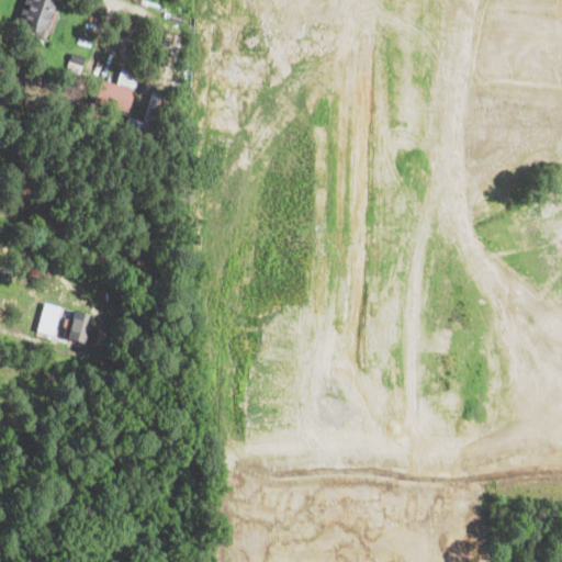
[(54,0),(43,37),(42,37),(13,27),(22,0),(54,0)]
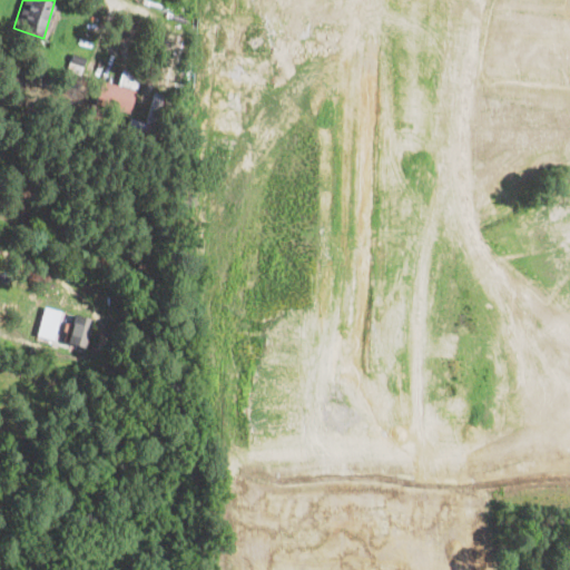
[(87,60),(86,62),(80,76),(66,69),(69,60),(71,61),(74,55),(87,59),(87,60)]
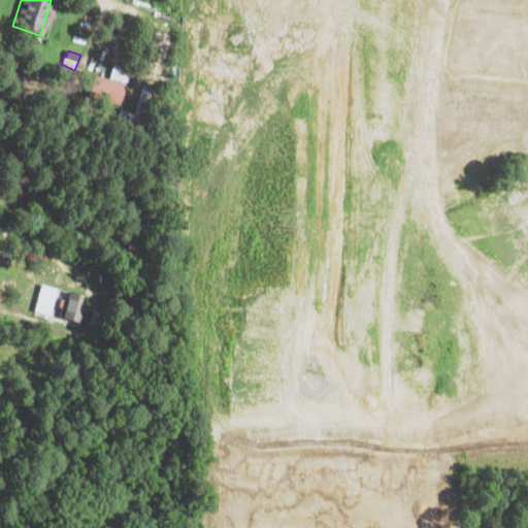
[(120,106),(120,107),(89,97),(97,74),(127,86),(120,106)]
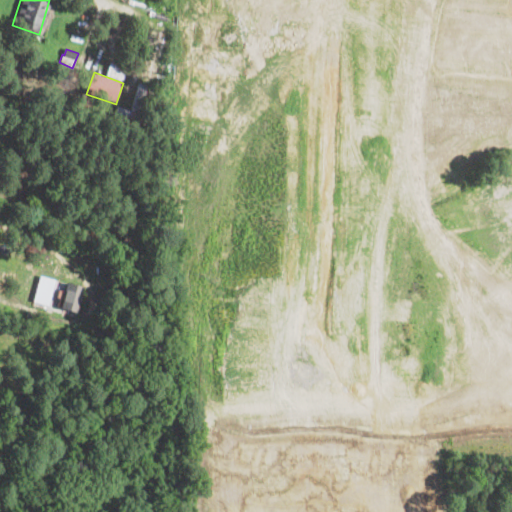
[(59,88),(57,95),(46,91),(51,79),(60,83),(58,88),(59,88)]
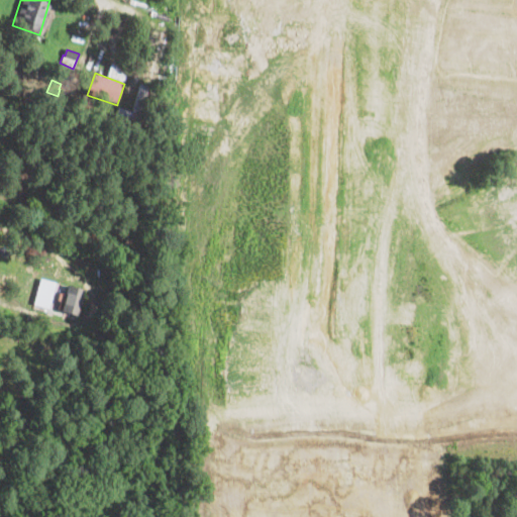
[(144,128),(142,132),(113,121),(113,120),(118,106),(148,116),(144,128)]
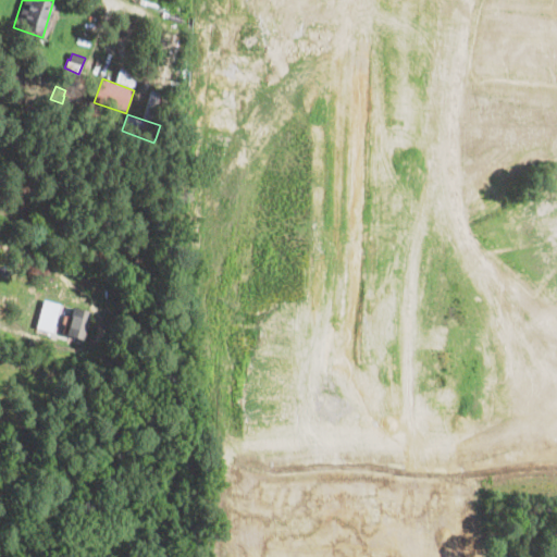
[(147,270),(146,273),(130,268),(134,254),(150,259),(147,270)]
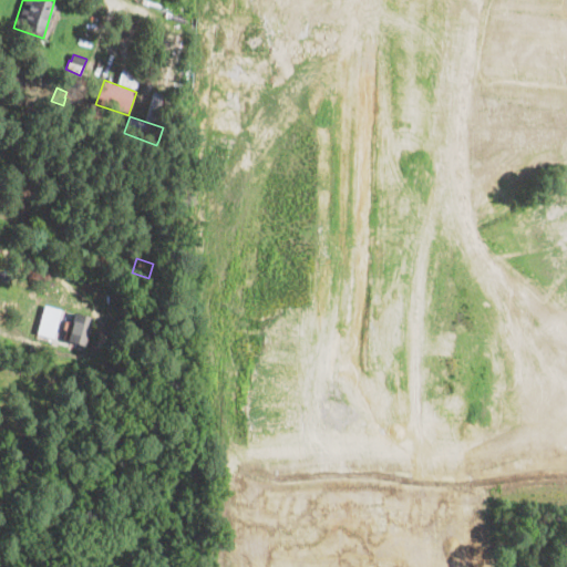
[(129,303),(125,313),(112,309),(115,297),(117,291),(131,295),(129,303)]
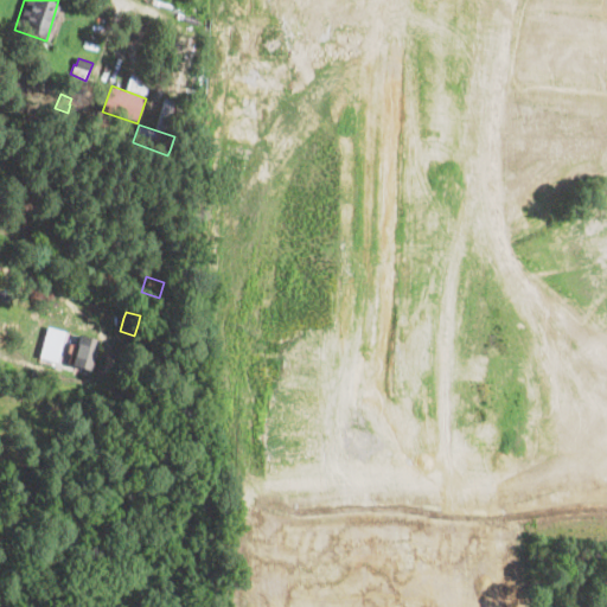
[(98,338),(91,369),(72,364),(81,333),(98,338)]
